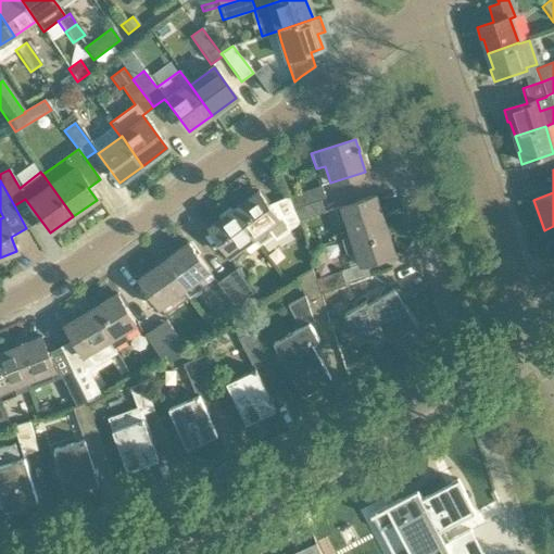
[(287,198),(286,198),(291,211),(319,201),(324,199),(320,187),(287,198)]
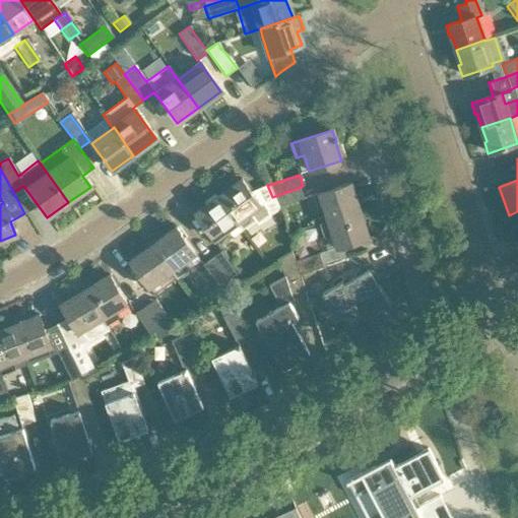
[(240,180),(216,197),(242,231),(253,222),(255,224),(277,209),(276,208),(272,197),(267,185),(257,190),(258,192),(252,196),(240,180)]
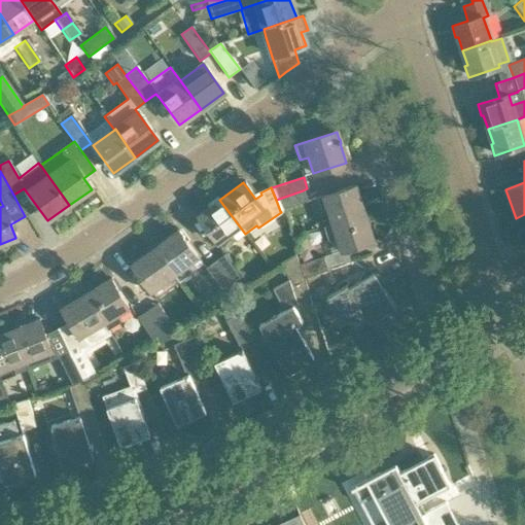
[(363,213),(354,186),(313,200),(317,213),(322,226),(363,213)]
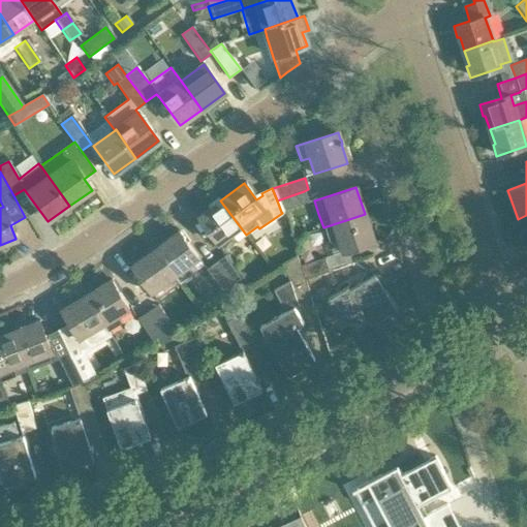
[(304,191),(277,200),(281,212),(308,203),(304,191)]
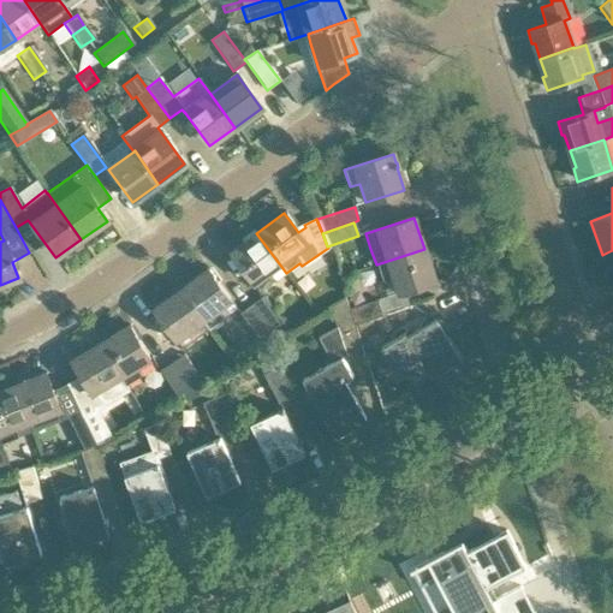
[(230,253),(244,272),(259,293),(274,281),(267,273),(278,266),(285,274),(286,273),(256,233),(230,253)]
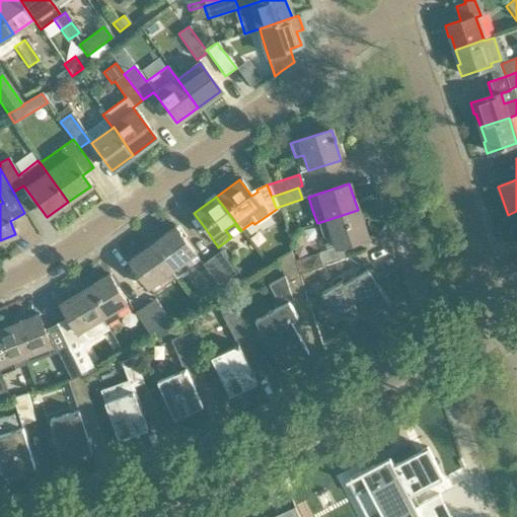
[(317,253),(293,262),(297,274),(321,266),(345,257),(344,257),(341,246),(366,238),(358,210),(317,223),(321,237),(325,250),(317,253)]
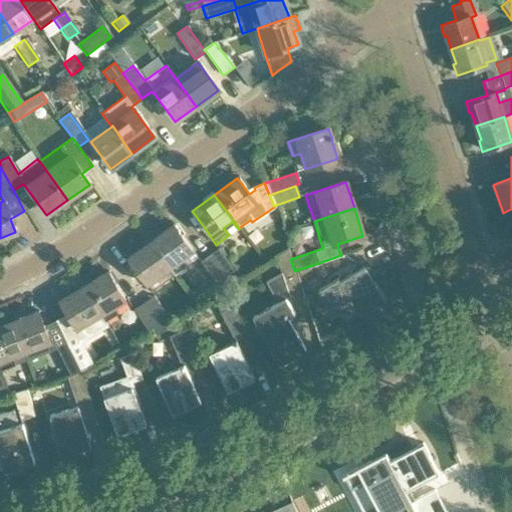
[(173,225),(150,242),(175,275),(187,266),(182,259),(192,251),(173,225)]
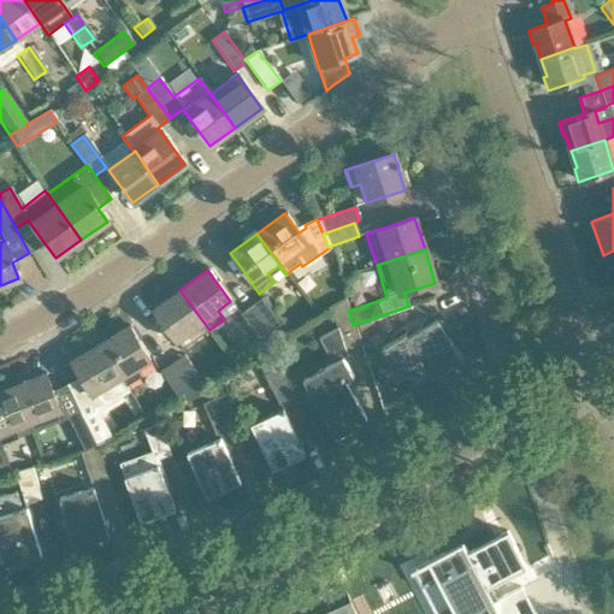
[(152,310),(166,330),(182,350),(196,340),(190,330),(202,322),(208,330),(210,330),(179,290),(152,310)]
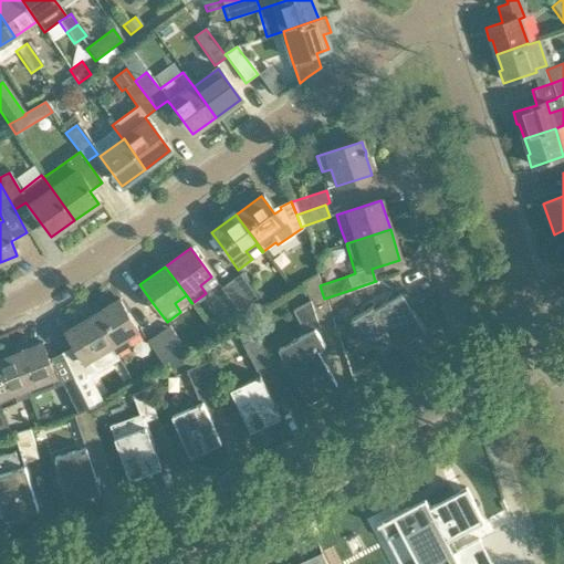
[(241,273),(231,281),(252,311),(264,304),(241,273)]
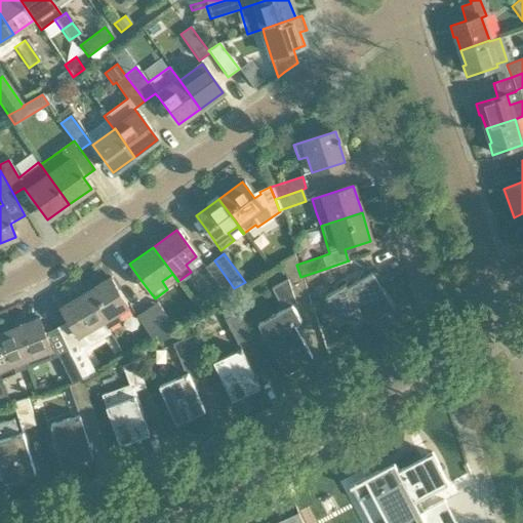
[(282,311),(257,324),(284,372),(311,358),(292,325),(298,322),(290,306),(294,304),(292,298),(307,293),(300,277),(293,253),(280,262),(286,279),(270,289),(282,311)]
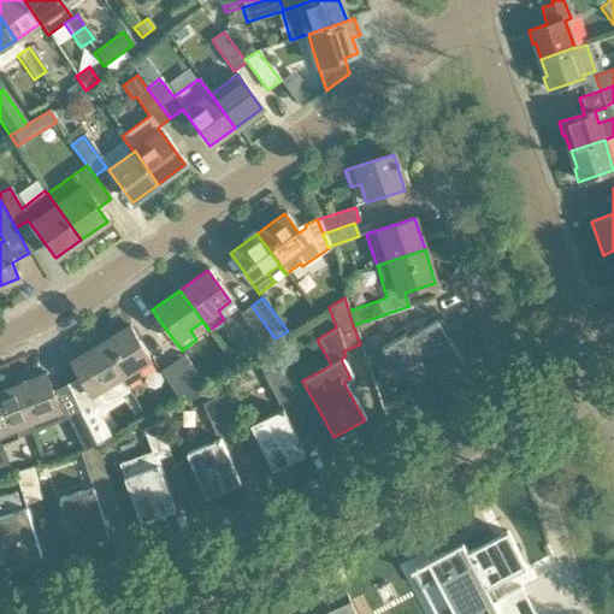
[(275,338),(252,306),(240,314),(263,346),(275,338)]
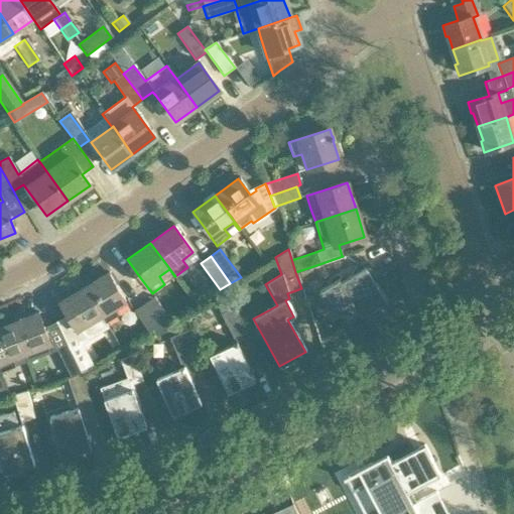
[(319,264),(295,272),(301,288),(307,286),(328,280),(347,269),(343,256),(319,264)]
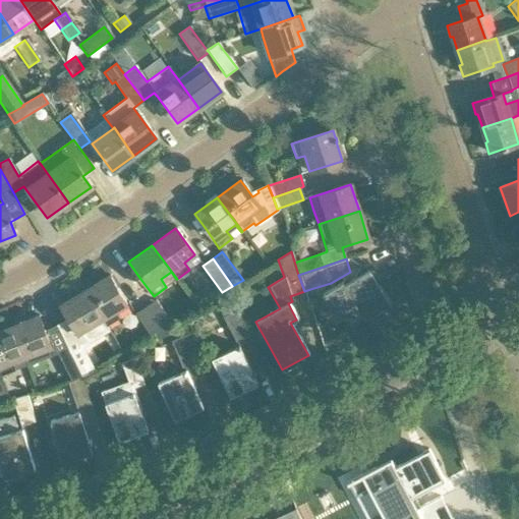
[(341,284),(321,296),(336,321),(355,308),(363,322),(390,305),(368,271),(343,286),(341,284)]
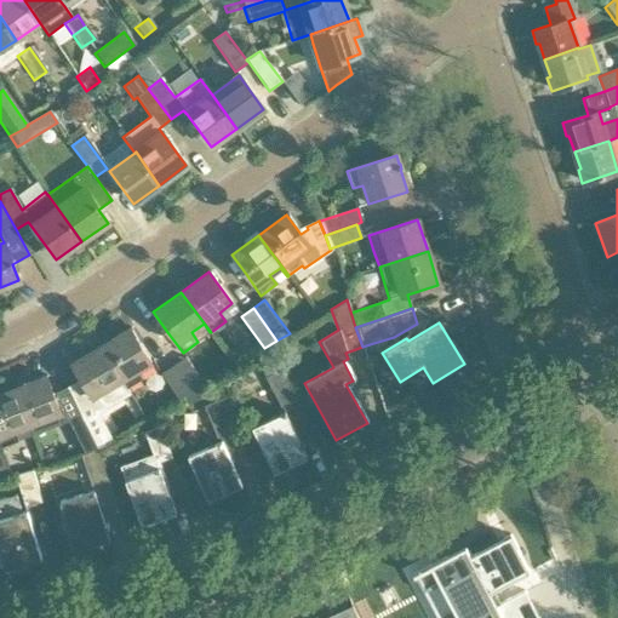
[(130,330),(101,347),(126,390),(142,381),(137,372),(150,364),(130,330)]
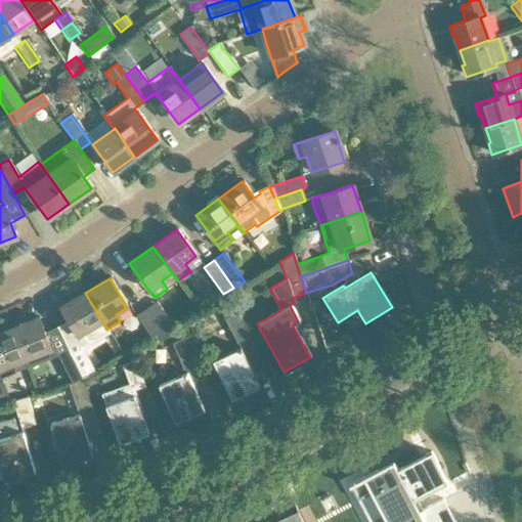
[(69,320),(57,327),(71,356),(82,351),(109,335),(105,330),(106,330),(85,293),(60,307),(69,320)]
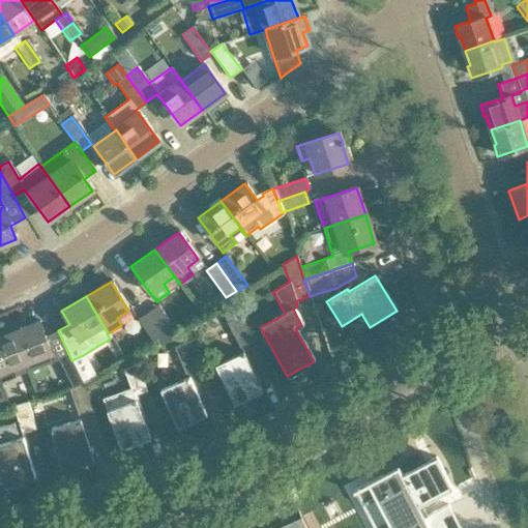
[(226,324),(227,323),(240,349),(253,342),(240,316),(238,317),(230,302),(217,309),(226,324)]
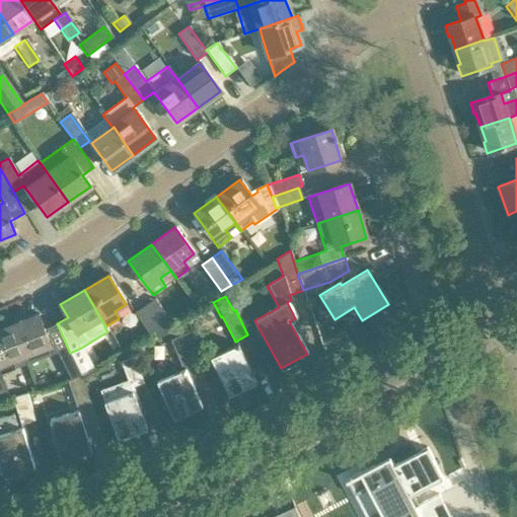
[(154,300),(144,306),(159,328),(169,321),(154,300)]
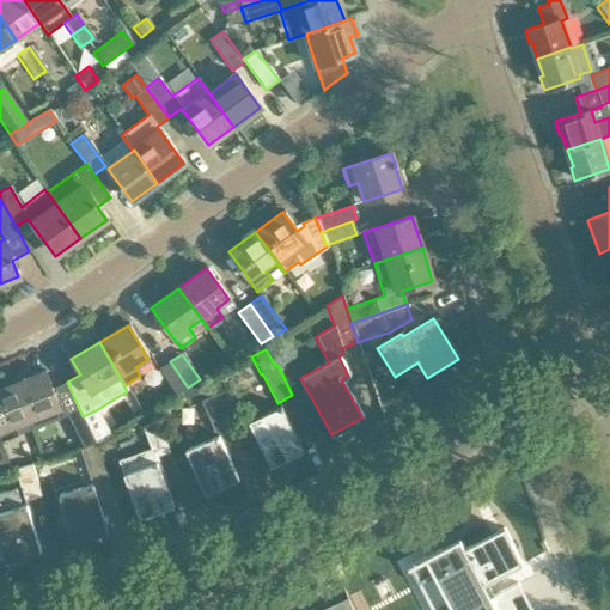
[(188,388),(170,361),(158,370),(175,395),(188,388)]
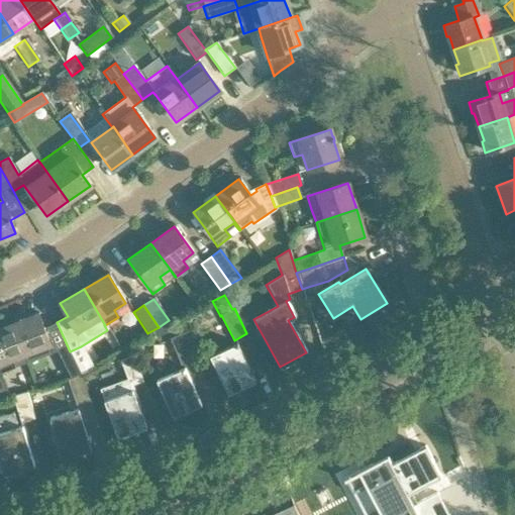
[(37,314),(11,324),(26,363),(57,351),(59,356),(70,351),(57,322),(42,328),(37,314)]
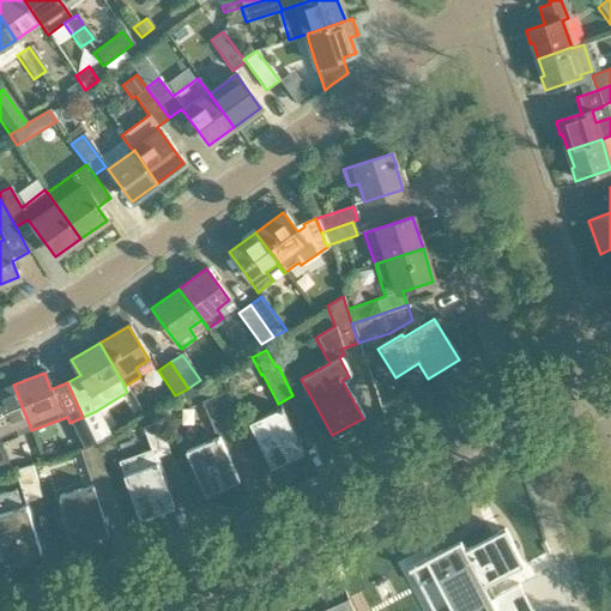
[(13,385),(0,388),(0,443),(17,437),(17,436),(31,430),(13,385)]
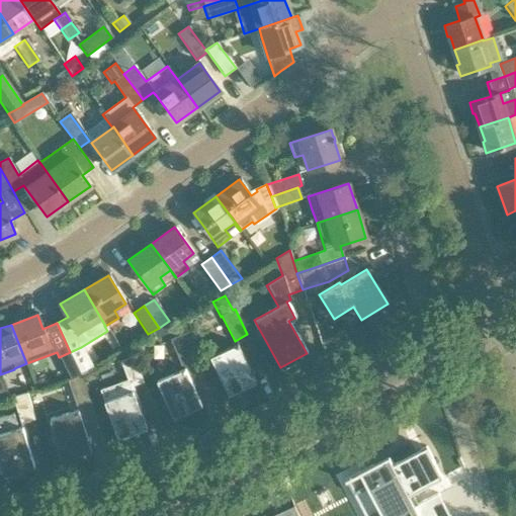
[(181,366),(195,360),(184,335),(170,340),(181,366)]
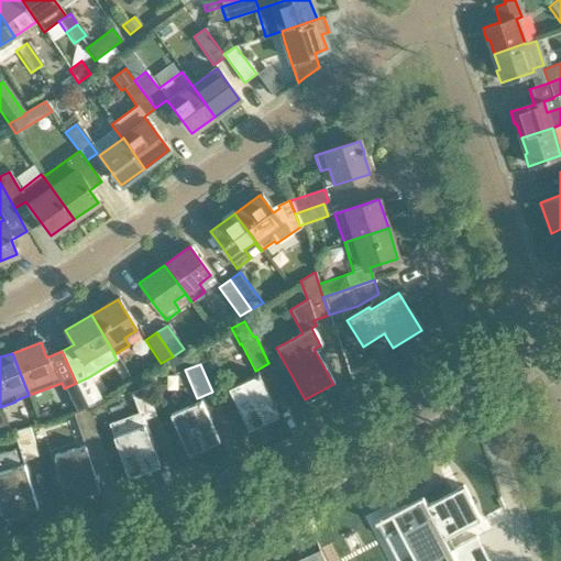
[(229,391),(238,408),(246,428),(276,414),(274,408),(276,407),(274,403),(272,404),(259,375),(229,391)]
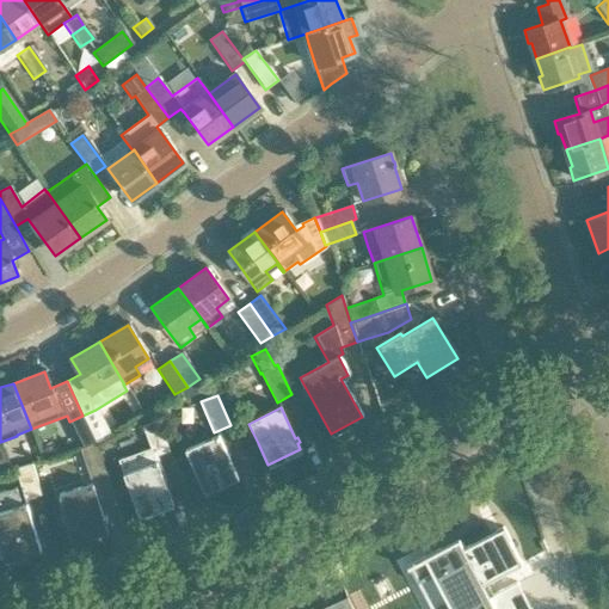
[(96,410),(82,416),(96,442),(109,436),(96,410)]
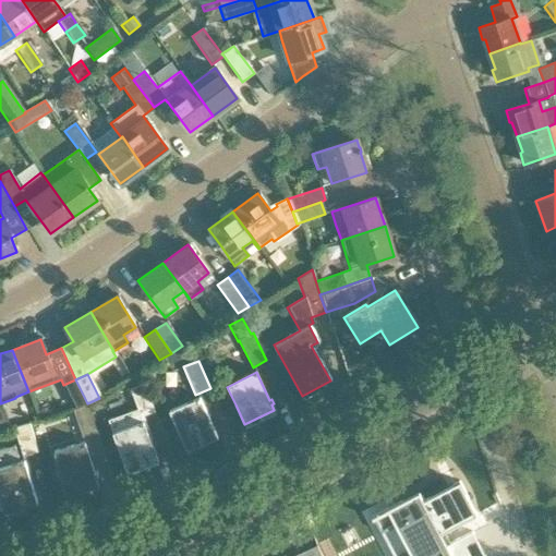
[(63,385),(75,409),(87,403),(75,379),(63,385)]
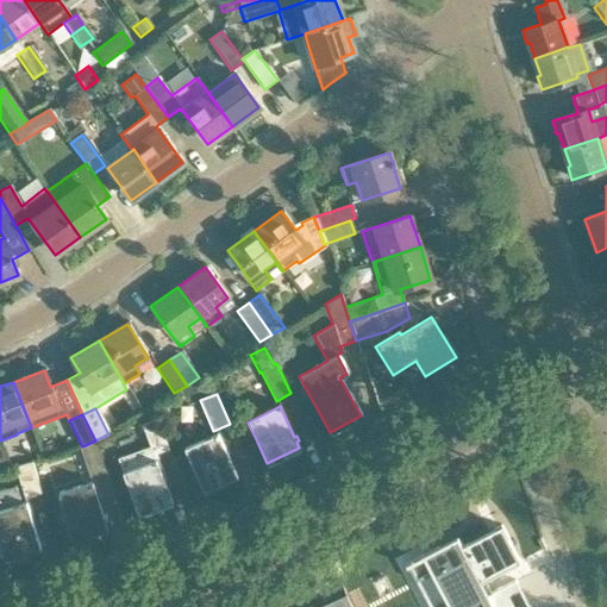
[(123,473),(130,495),(138,518),(156,511),(157,513),(162,512),(161,509),(171,506),(164,483),(157,461),(155,456),(168,451),(157,420),(156,420),(142,426),(143,429),(149,448),(118,460),(123,473)]
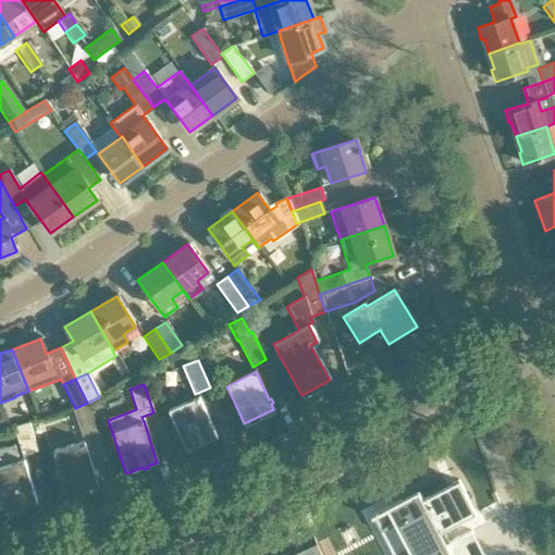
[(169,411),(177,430),(186,451),(216,438),(198,398),(169,411)]
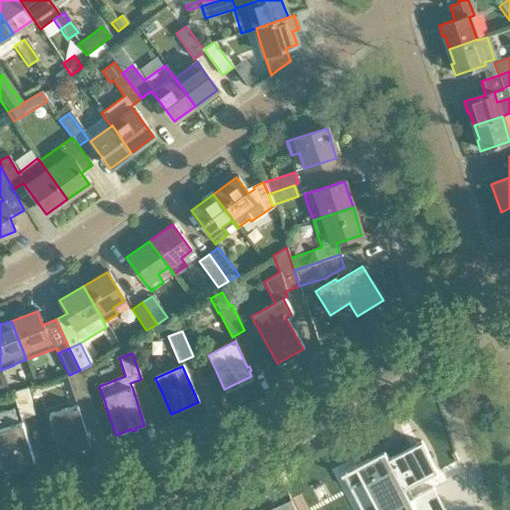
[(80,370),(69,375),(67,376),(75,402),(89,397),(80,370)]
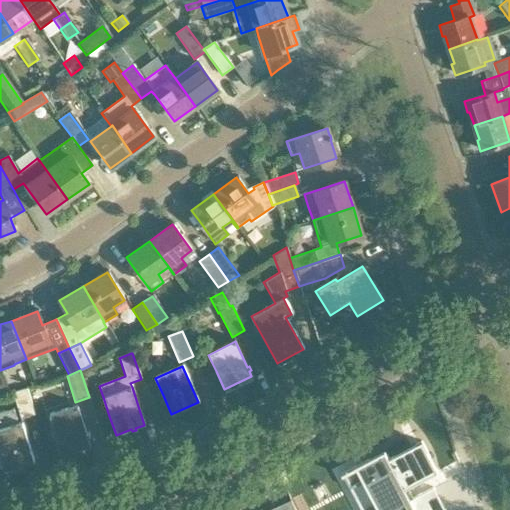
[(2,373),(0,374),(0,397),(9,395),(2,373)]
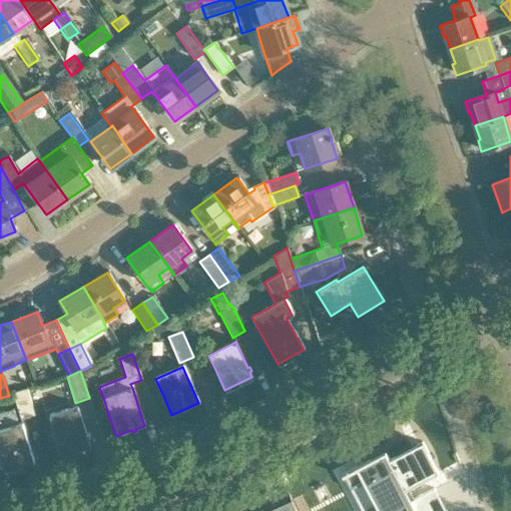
[(20,421),(34,416),(26,390),(13,394),(20,421)]
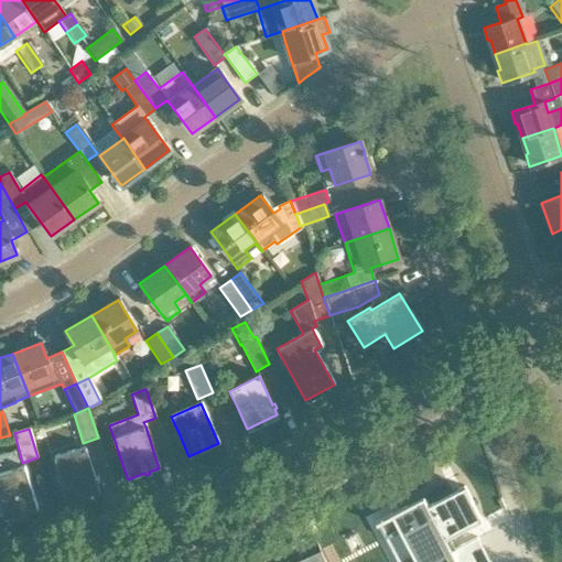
[(53,458),(60,478),(66,499),(97,489),(96,483),(98,482),(96,477),(94,478),(86,447),(53,458)]
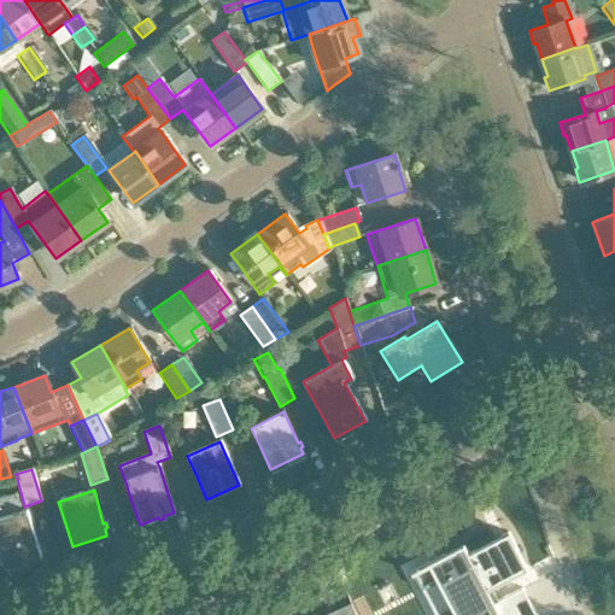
[(0,551),(5,567),(39,556),(25,510),(19,511),(15,495),(0,498),(0,551)]
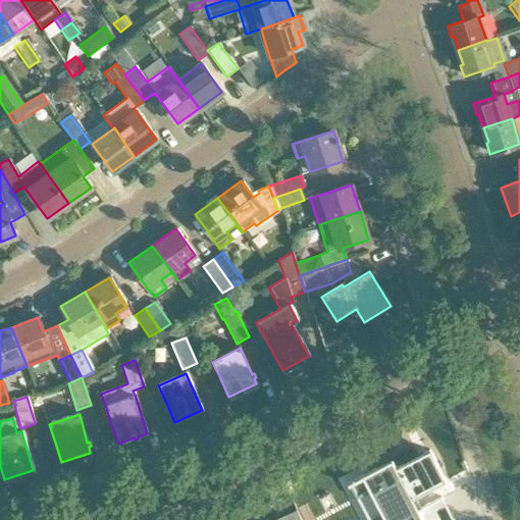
[(348,484),(358,502),(358,504),(372,497),(383,519),(421,519),(410,500),(444,481),(428,452),(395,469),(391,462),(348,484)]
